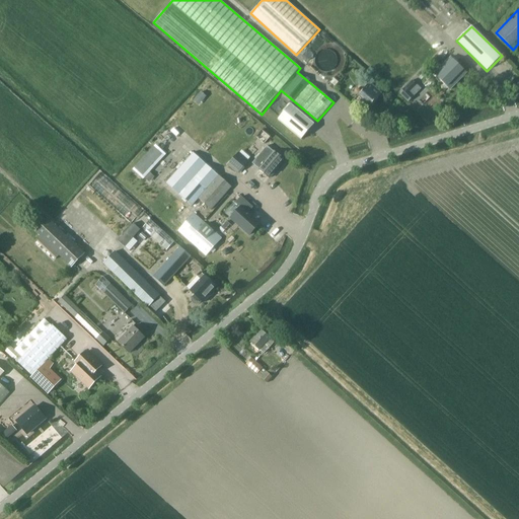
[(341,62),(342,59),(342,57),(341,54),(340,52),(338,50),(336,49),(334,47),(331,47),(328,46),(326,46),(323,47),(321,48),(319,50),(317,52),(316,54),(315,56),(315,59),(315,62),(316,64),(317,66),(318,68),(320,70),(322,71),(324,72),(327,72),(330,72),(334,71),(336,70),(338,68),(340,66),(341,64),(341,62)]
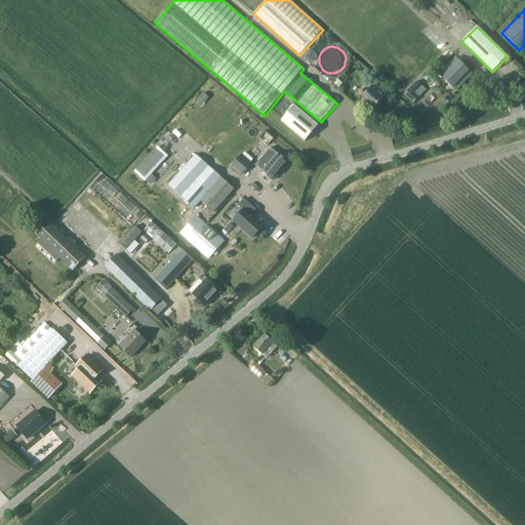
[(456,57),(439,75),(455,91),(472,74),(456,57)]
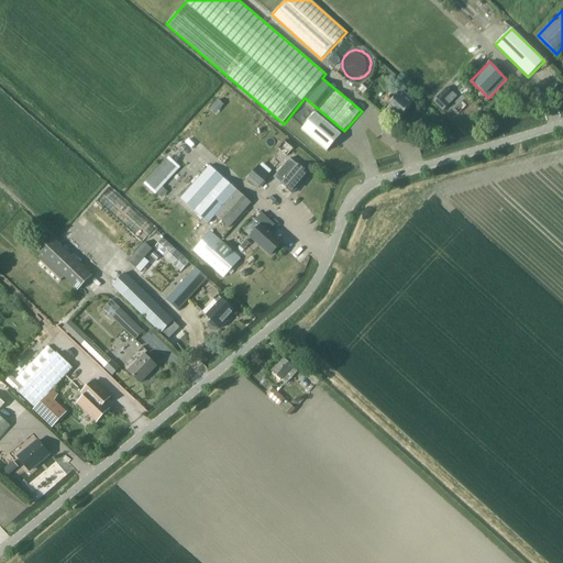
[(452,92),(448,87),(433,101),(443,111),(450,105),(444,100),(452,92)]
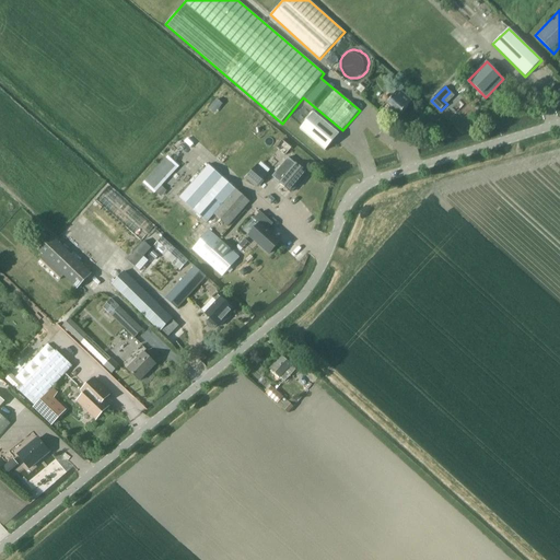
[(398,116),(412,101),(399,89),(382,108),(387,113),(392,109),(398,116)]
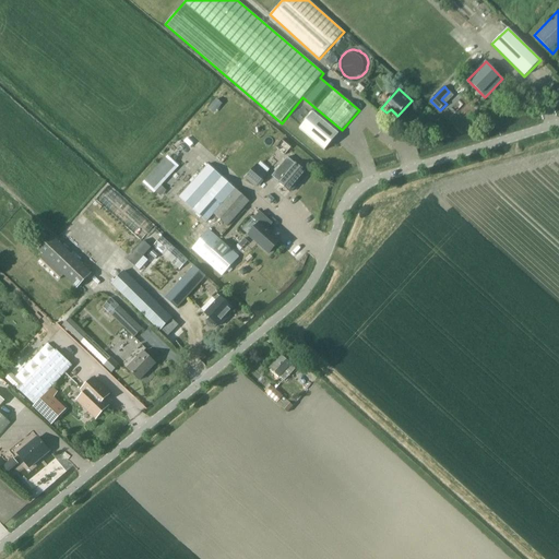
[(217,100),(209,110),(214,115),(223,106),(217,100)]
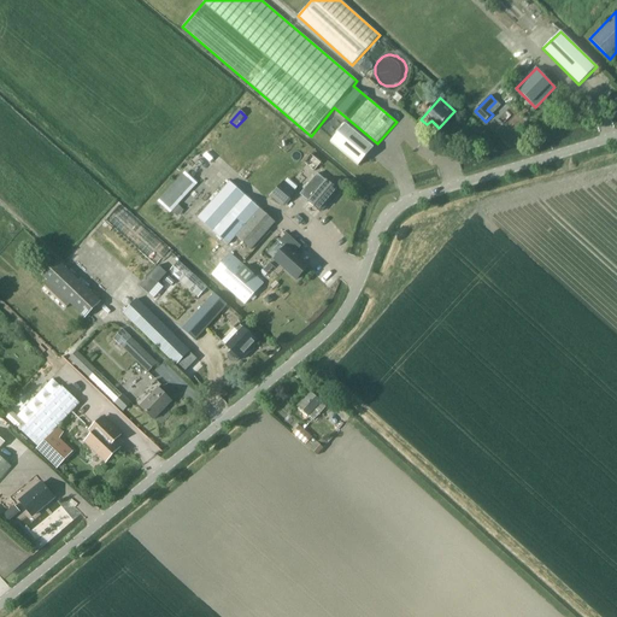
[(346,124),(330,142),(358,165),(374,147),(346,124)]
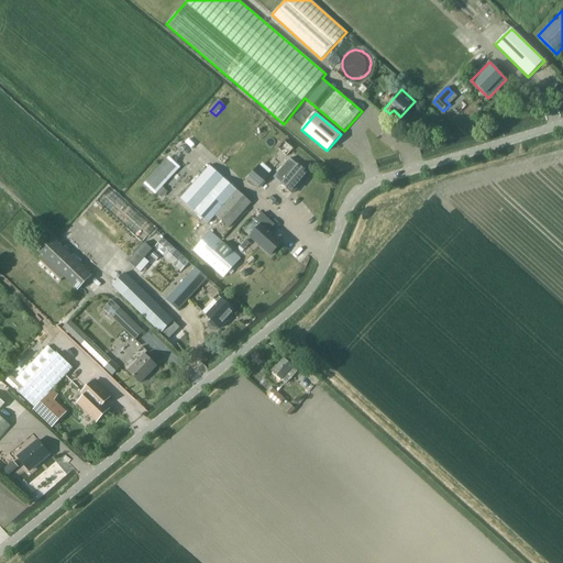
[(278,148),(287,156),(294,148),(284,141),(278,148)]
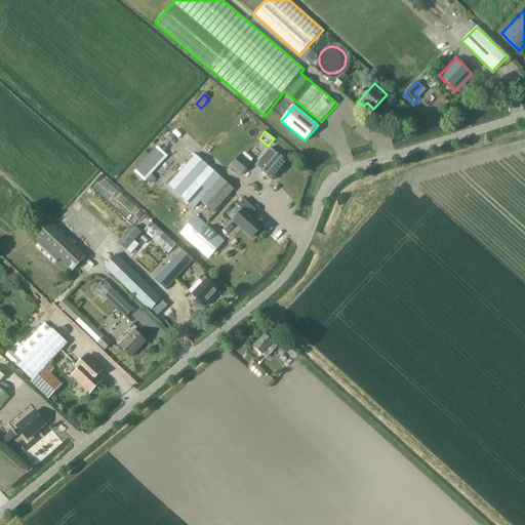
[(150,180),(170,158),(157,146),(136,168),(150,180)]
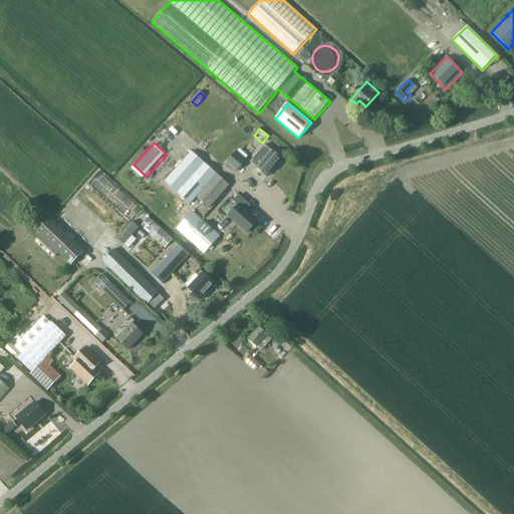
[(265,145),(250,162),(267,177),(282,159),(265,145)]
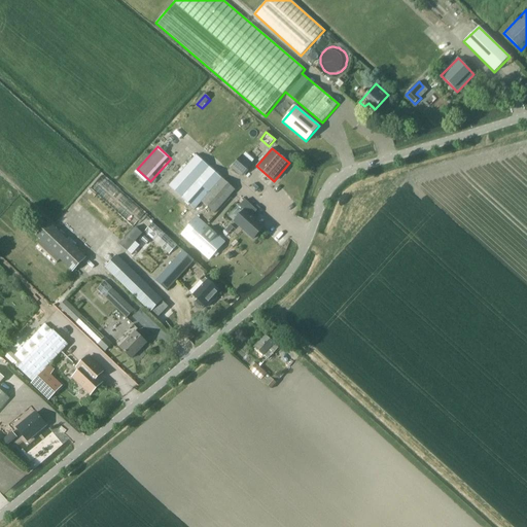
[(195,209),(202,202),(214,213),(236,189),(222,178),(197,155),(169,185),(195,209)]
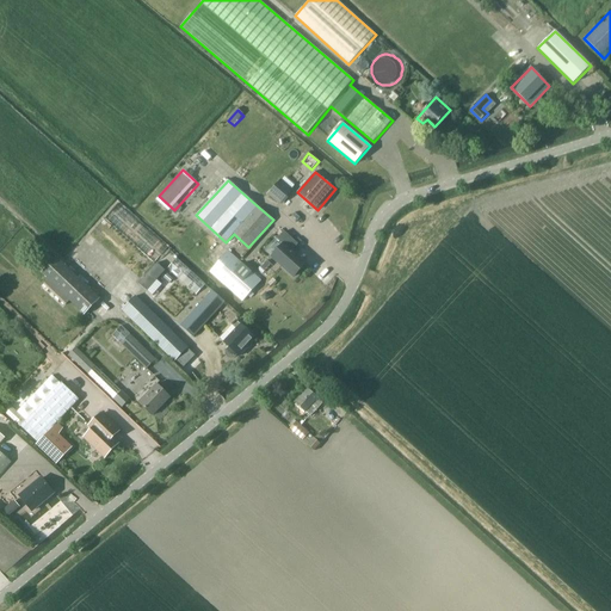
[(281,180),(269,195),(279,204),(291,190),(281,180)]
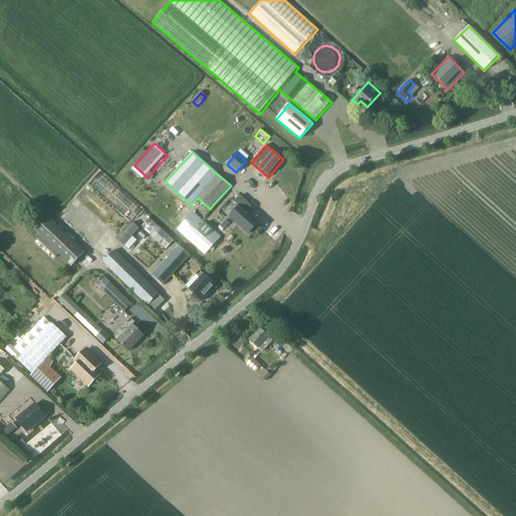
[(239,206),(230,217),(248,234),(258,223),(246,212),(251,206),(240,196),(235,202),(239,206)]
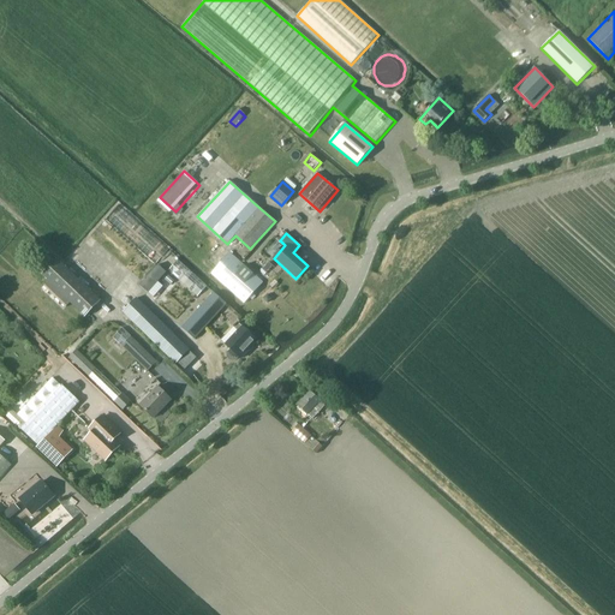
[(244,303),(263,282),(230,252),(212,273),(244,303)]
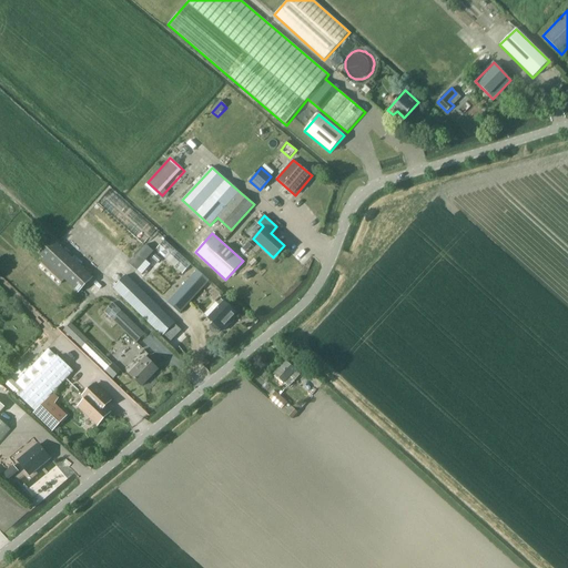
[(79,293),(93,277),(53,239),(39,254),(79,293)]
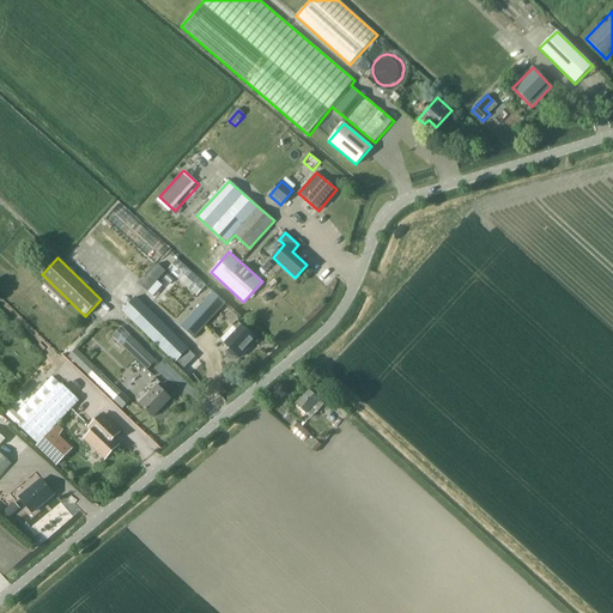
[(196,296),(206,285),(177,259),(168,269),(196,296)]
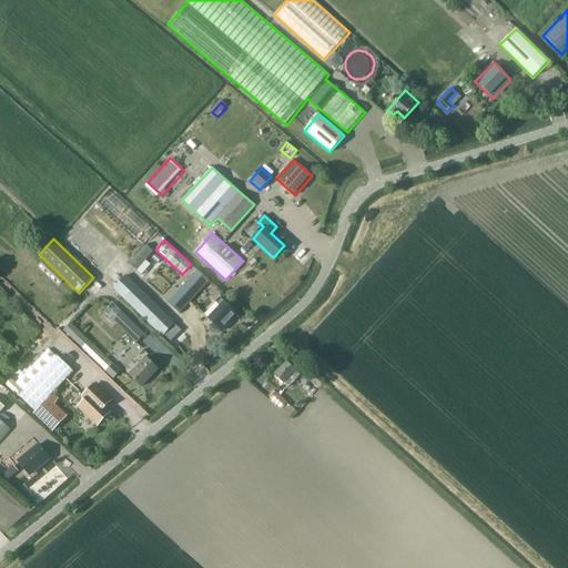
[(154,252),(146,244),(130,263),(138,271),(154,252)]
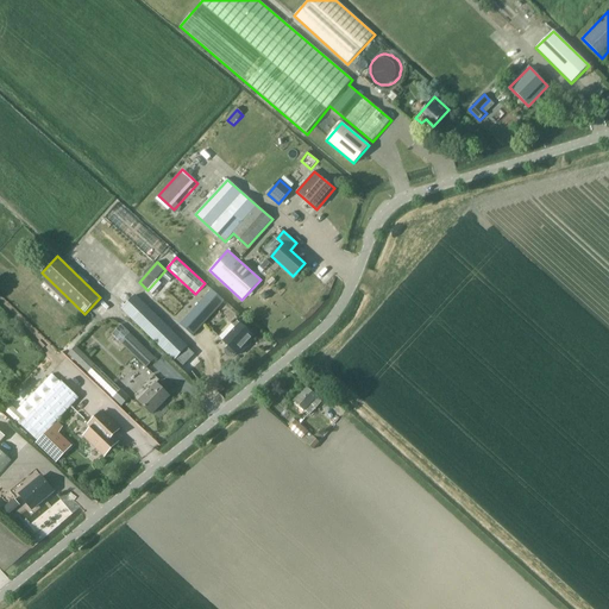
[(225,301),(212,290),(180,325),(193,337),(225,301)]
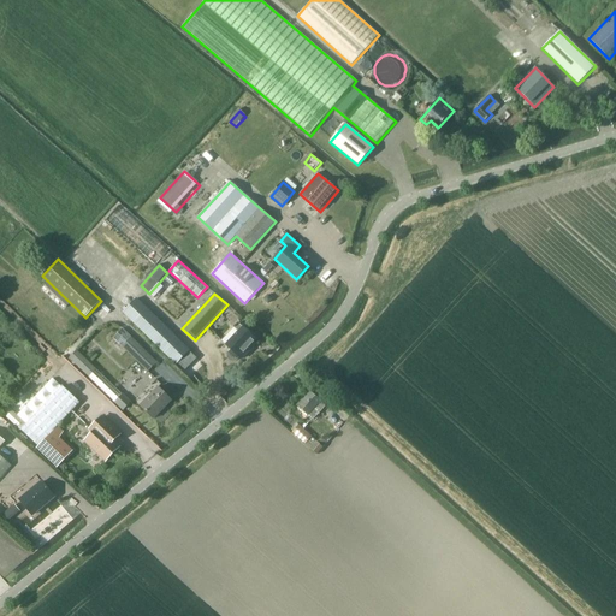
[(176,365),(190,350),(137,298),(123,313),(176,365)]
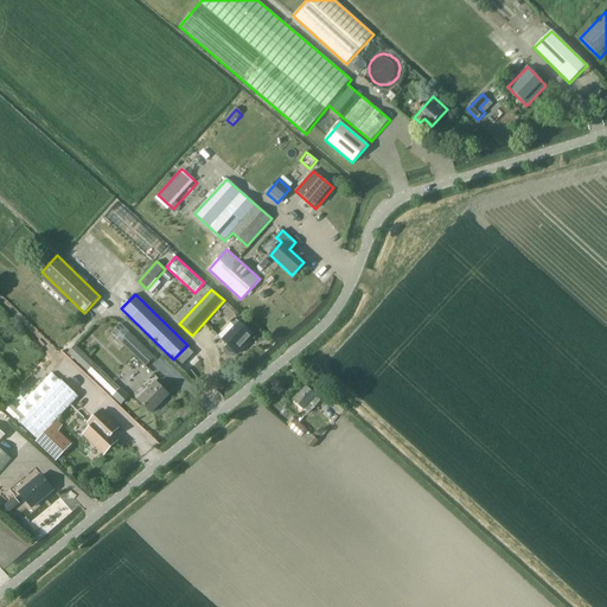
[(223,340),(229,345),(225,349),(225,353),(229,356),(234,356),(237,352),(238,355),(255,336),(235,319),(230,324),(235,327),(223,340)]
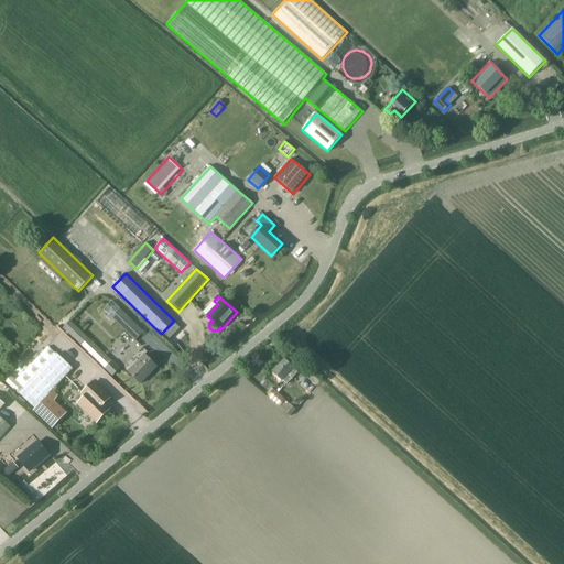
[(112,301),(104,310),(134,340),(144,332),(112,301)]
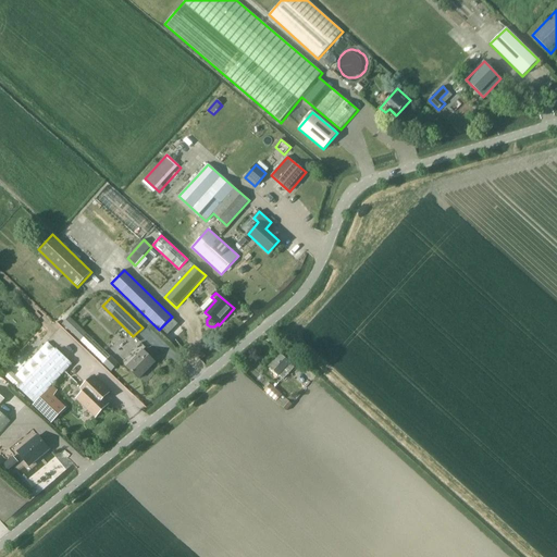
[(63,322),(100,360),(108,354),(71,314),(63,322)]
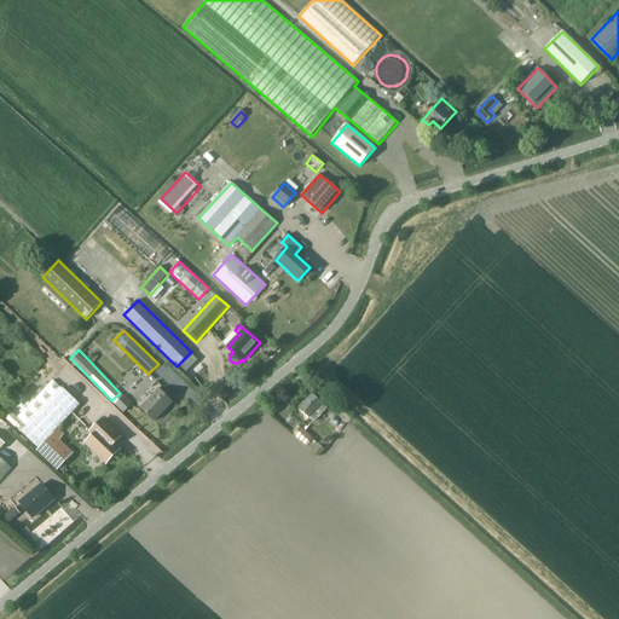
[(191,365),(186,360),(180,366),(186,371),(191,365)]
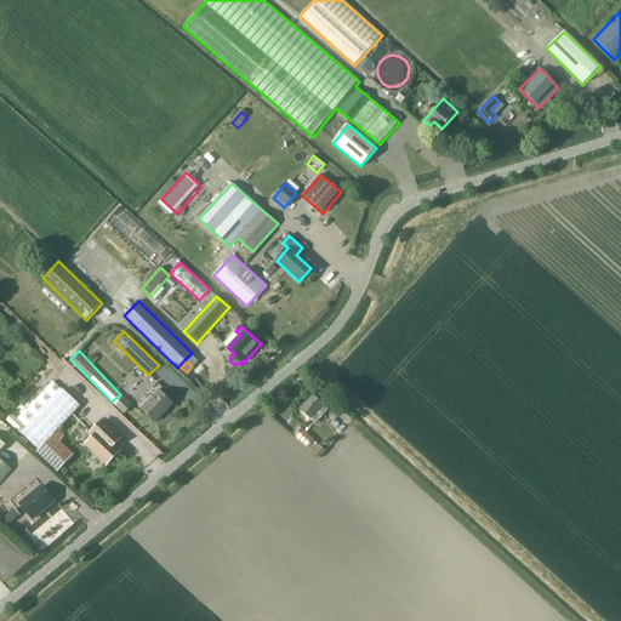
[(39,450),(81,406),(63,389),(22,434),(39,450)]
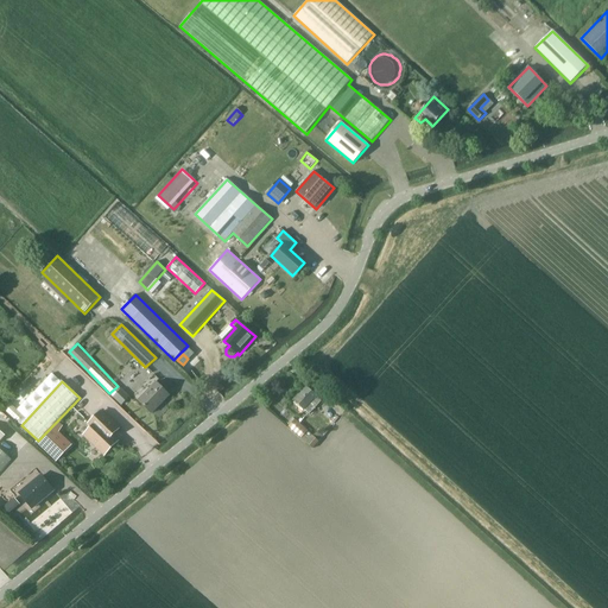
[(152,415),(171,396),(157,381),(138,400),(152,415)]
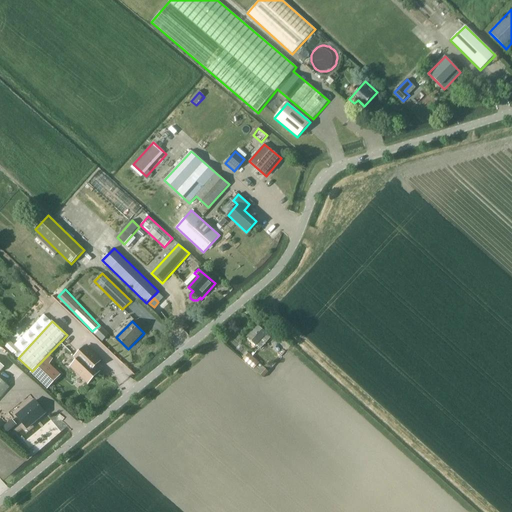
[(256,345),(261,349),(271,338),(266,334),(258,327),(248,338),(256,345)]
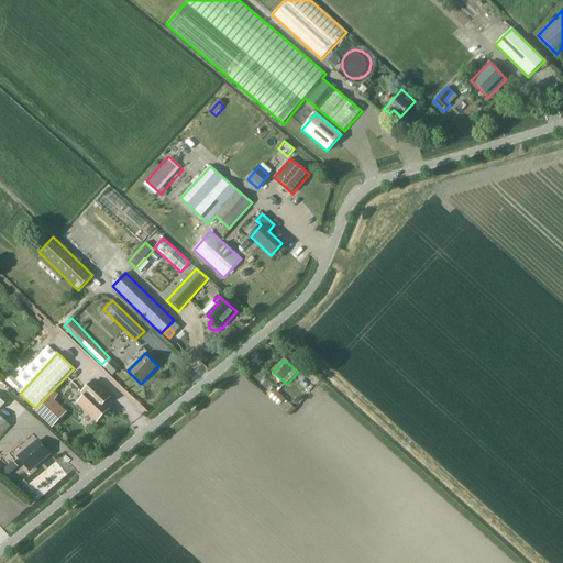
[(110,397),(94,382),(83,393),(86,396),(78,404),(97,421),(109,409),(102,403),(108,396),(109,398),(110,397)]
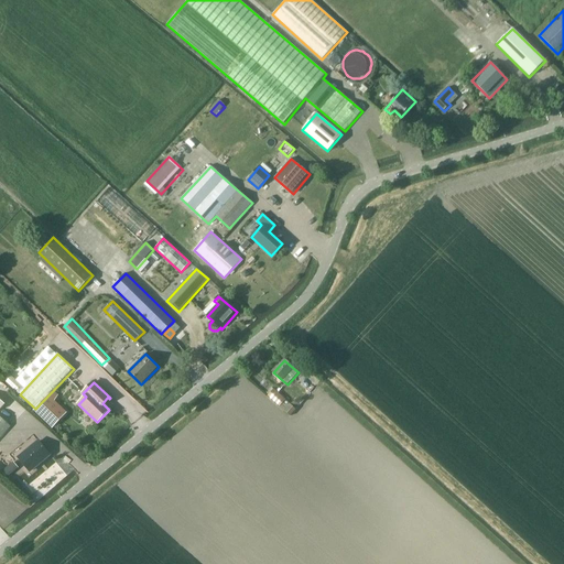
[(53,391),(34,411),(52,427),(66,413),(53,401),(57,396),(53,391)]
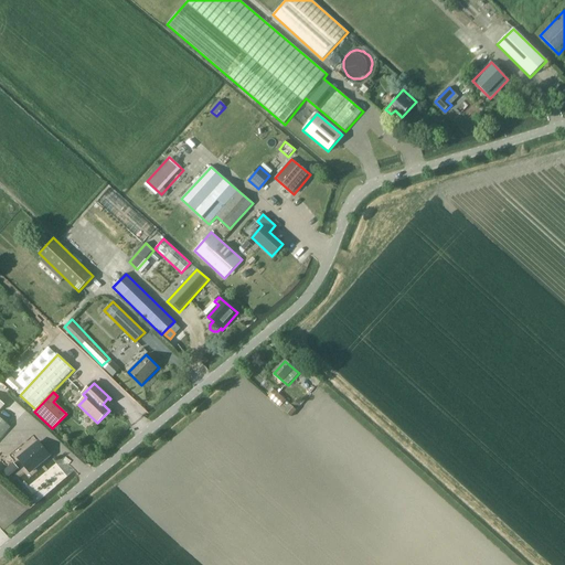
[(0,411),(6,405),(0,400),(0,438),(11,427),(0,416),(0,411)]
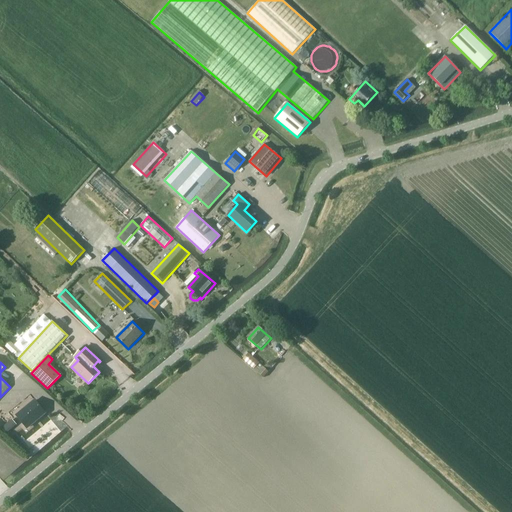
[(264,378),(269,372),(264,367),(258,373),(264,378)]
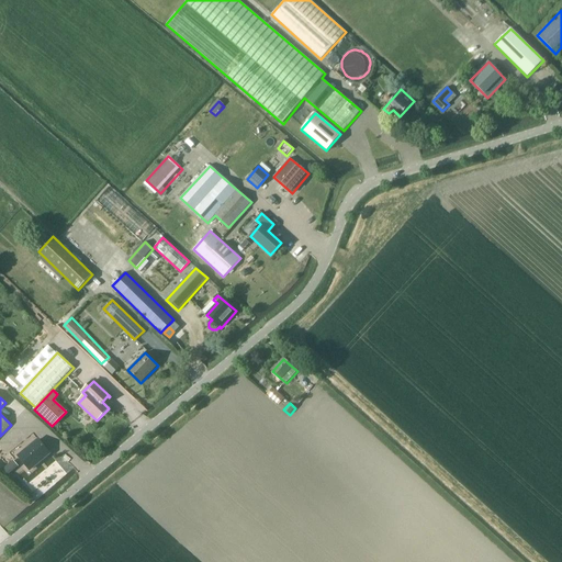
[(30,470),(49,453),(37,440),(18,457),(30,470)]
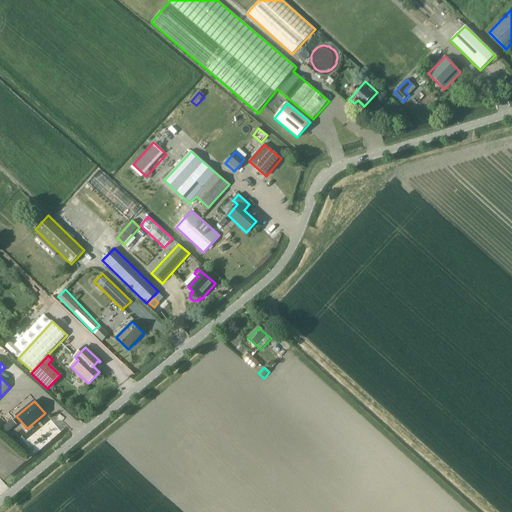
[(7,432),(17,423),(12,418),(2,427),(7,432)]
